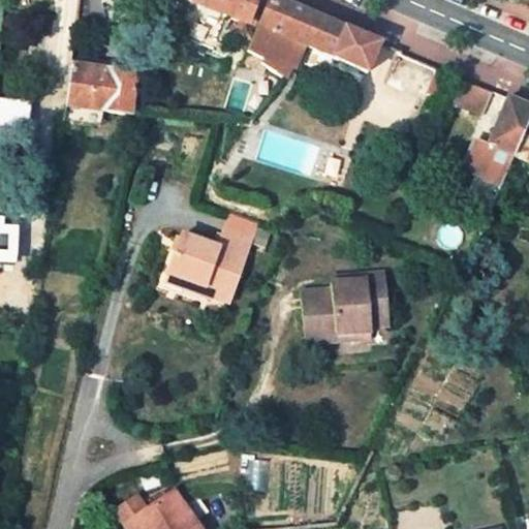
[(180,0),(257,30),(270,0),(180,0)]
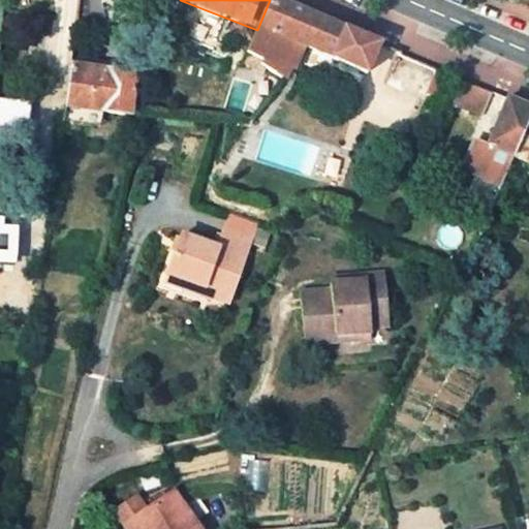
[(277,36),(367,73),(379,44),(271,0),(270,0),(257,30),(247,55),(266,64),(277,36)]
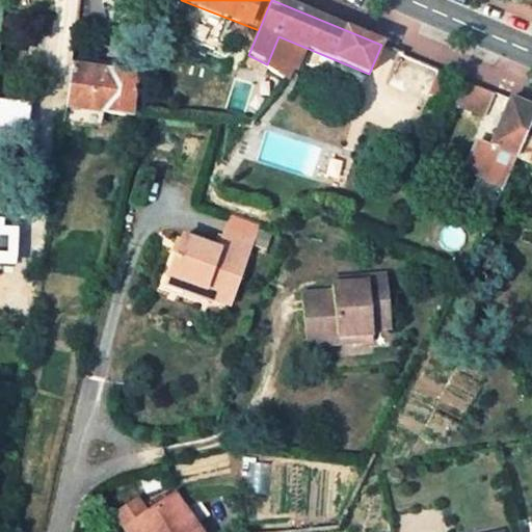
[(248,55),(241,71),(276,95),(288,80),(267,67),(267,64),(248,55)]
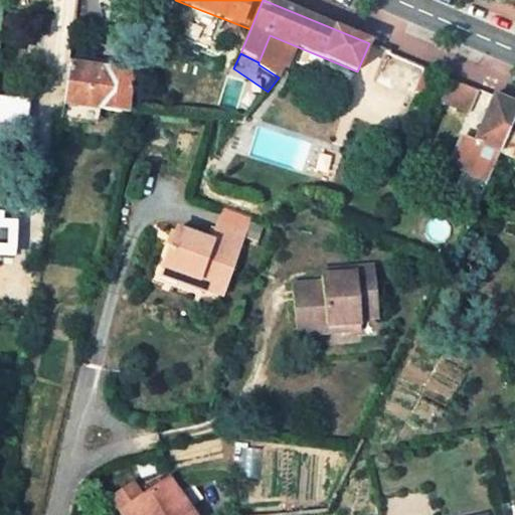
[(129,72),(130,67),(70,59),(69,64),(129,72)]
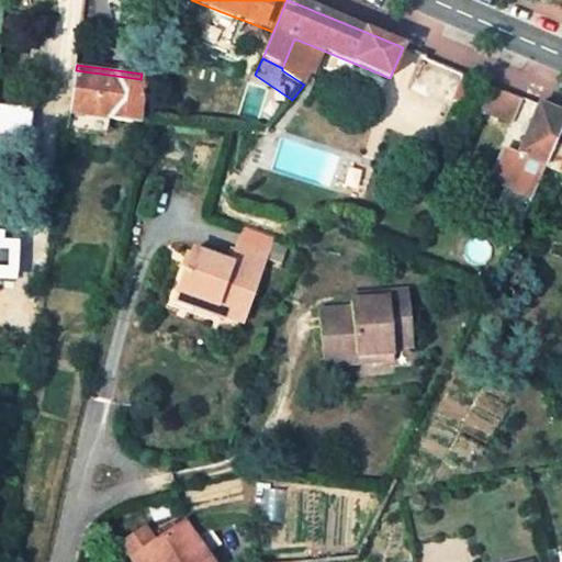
[(139,123),(145,79),(141,79),(76,70),(70,114),(109,119),(139,123)]
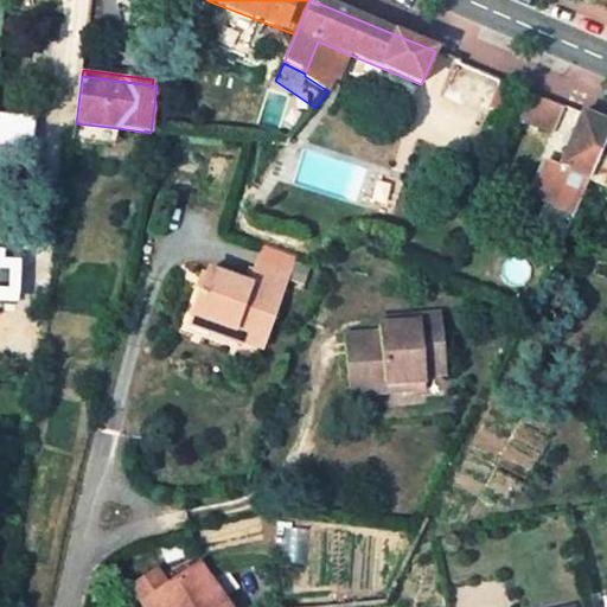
[(550,100),(543,117),(556,123),(564,106),(550,100)]
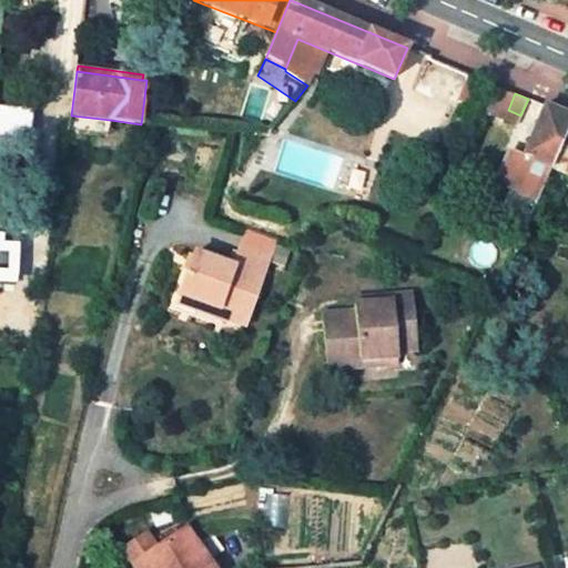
[(528,160),(503,223),(526,233),(551,171),(567,130),(567,115),(545,105),(524,158),(528,160)]
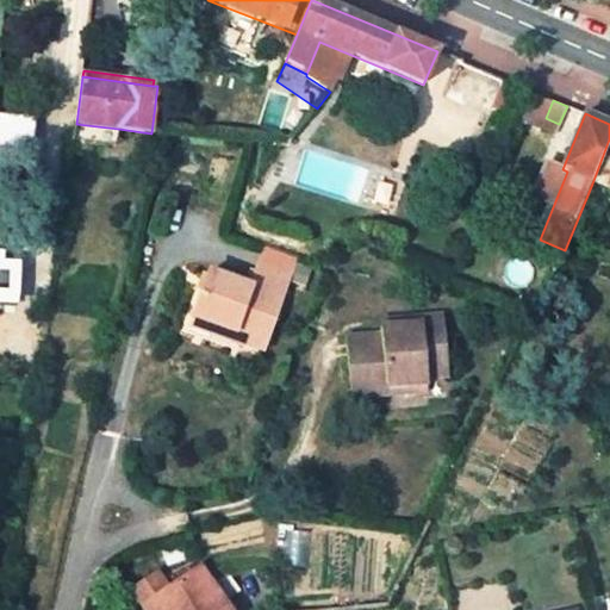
[(74,141),(116,147),(118,129),(76,124),(74,141)]
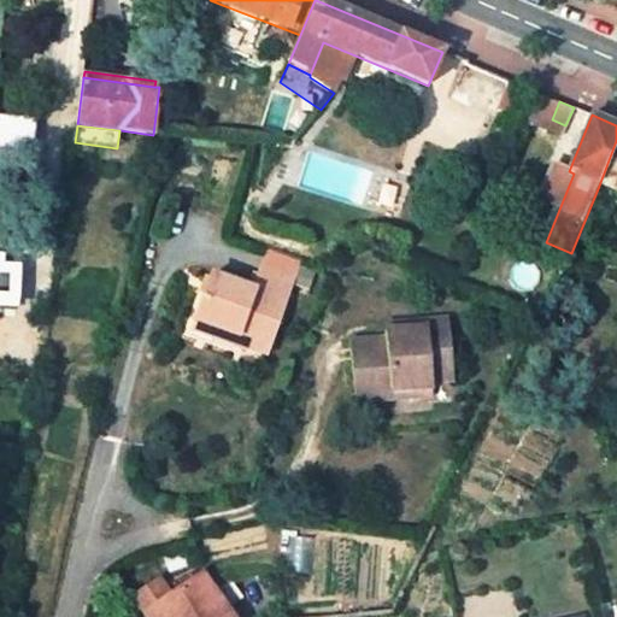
[(616,141),(599,186),(616,193),(616,141)]
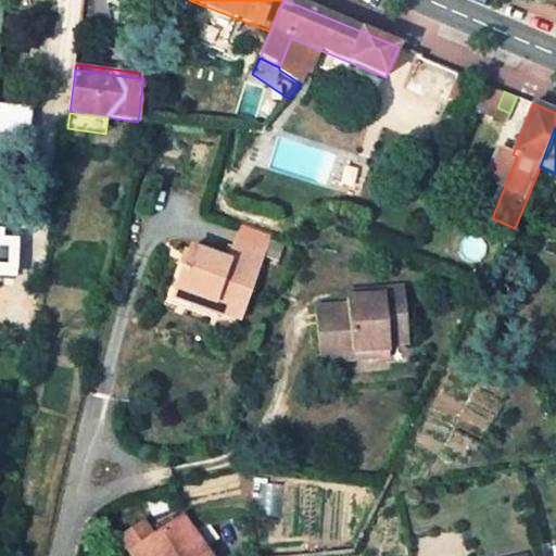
[(291,248),(282,244),(277,258),(286,262),(291,248)]
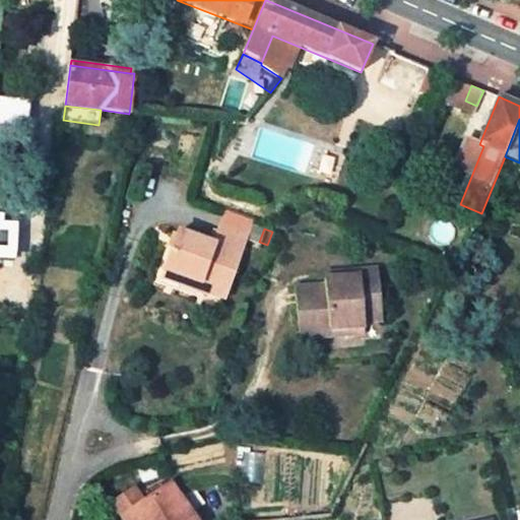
[(226,298),(247,240),(221,232),(217,245),(179,233),(165,270),(201,283),(199,288),(226,298)]
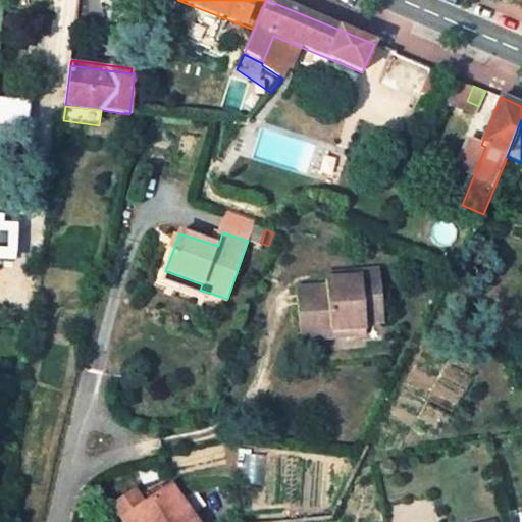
[(199,293),(200,290),(202,284),(165,271),(163,279),(199,293)]
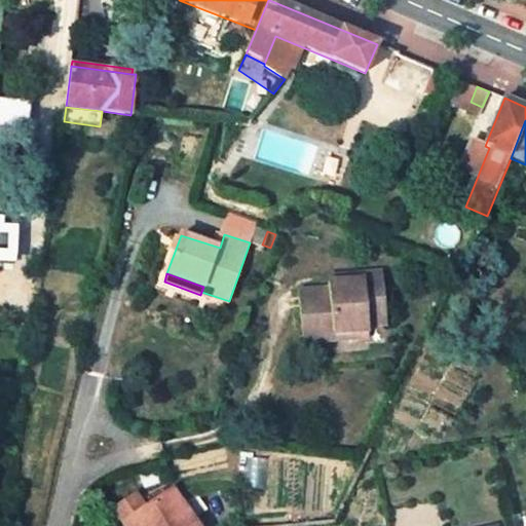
[(364,282),(329,284),(330,289),(301,292),(305,344),(334,341),(333,335),(367,332),(367,327),(385,325),(382,273),(364,275),(364,282)]
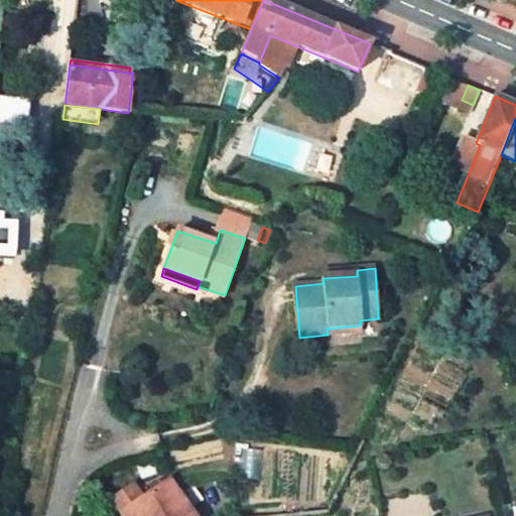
[(357,270),(323,272),(323,278),(357,276),(357,270)]
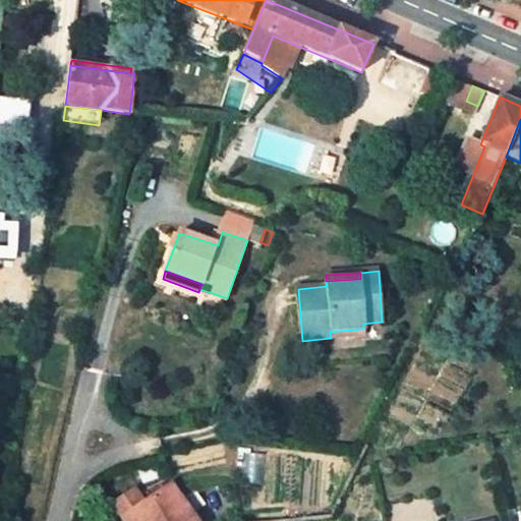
[(330,332),(331,338),(364,335),(363,329),(330,332)]
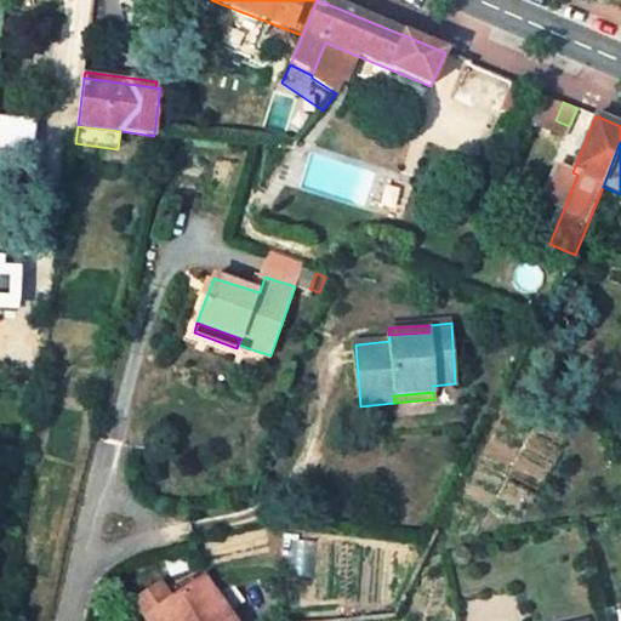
[(177,573),(152,590),(163,605),(188,588),(177,573)]
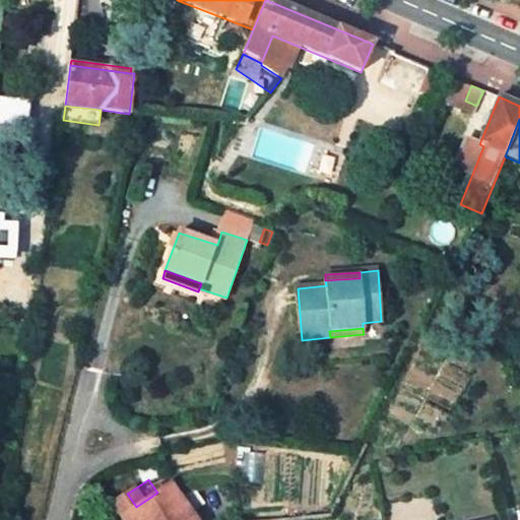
[(196,519),(172,483),(157,493),(136,507),(130,511),(135,519),(196,519)]
